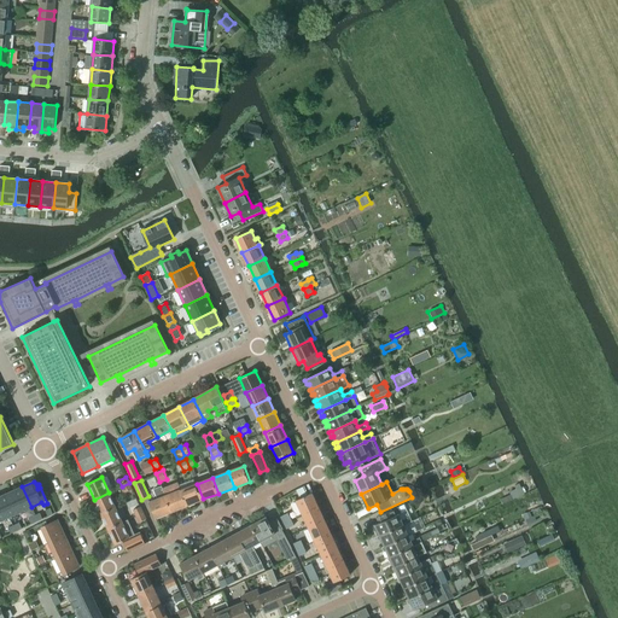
[(170,484),(162,488),(165,496),(172,512),(187,505),(181,490),(174,493),(170,484)]
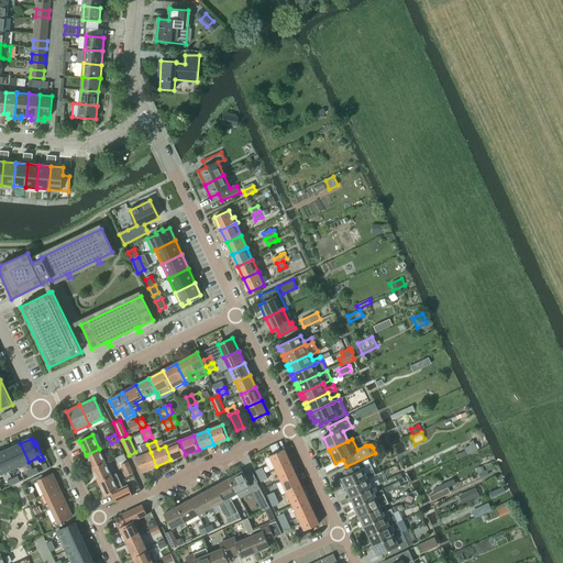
[(179,441),(165,446),(170,460),(185,454),(179,441)]
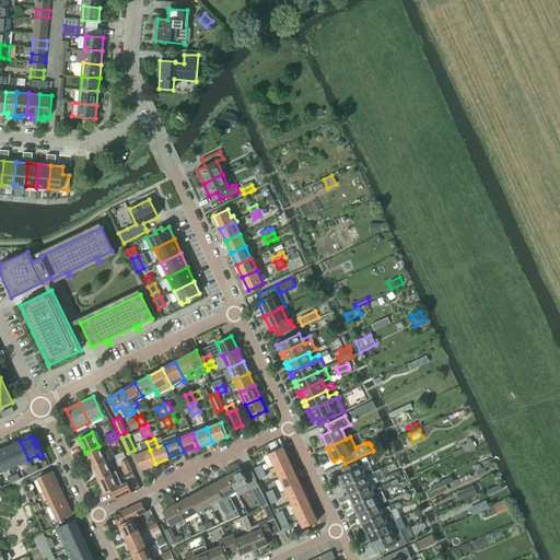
[(473,442),(470,439),(466,441),(467,443),(462,446),(465,453),(477,447),(475,441),(473,442)]
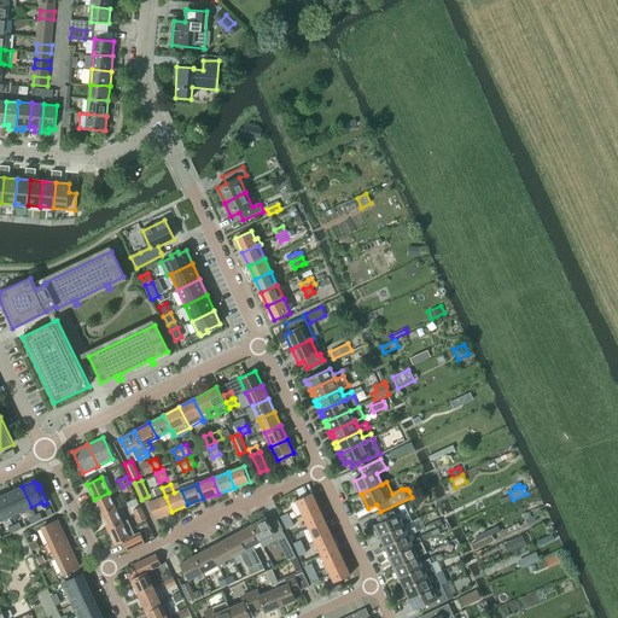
[(22,487),(11,493),(19,512),(31,507),(22,487)]
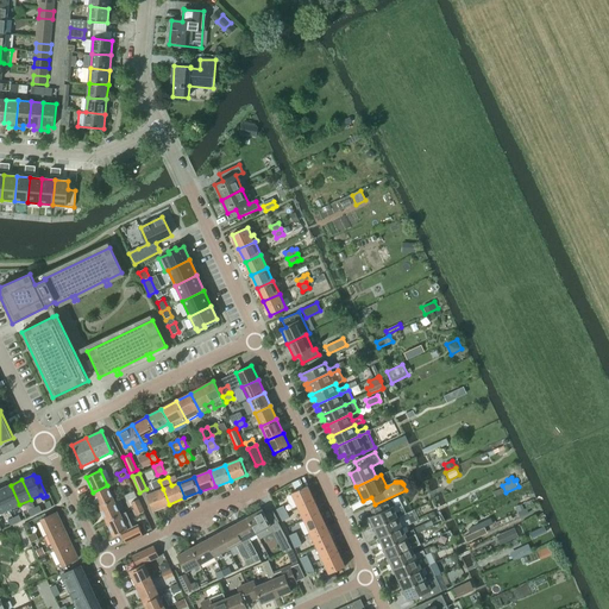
[(155,493),(148,495),(154,510),(169,504),(163,489),(159,481),(159,479),(151,482),(155,493)]
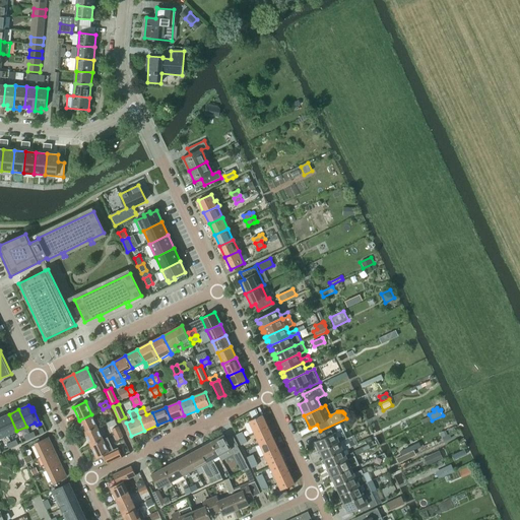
[(9,414),(0,417),(0,420),(7,435),(16,431),(9,414)]
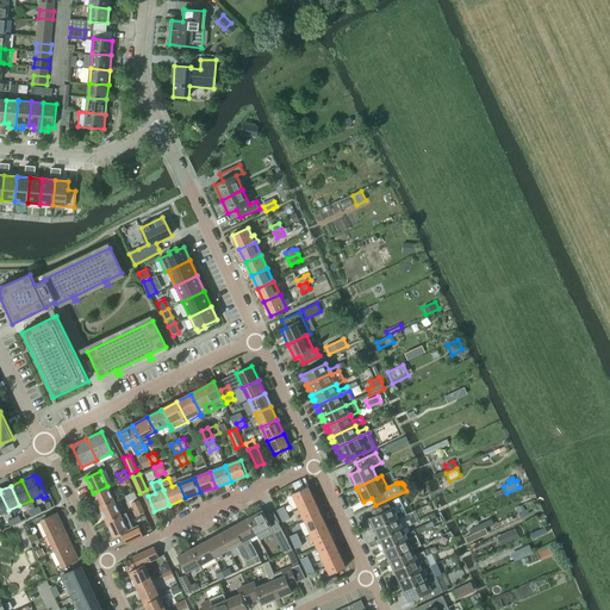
[(100,508),(114,502),(107,486),(93,493),(100,508)]
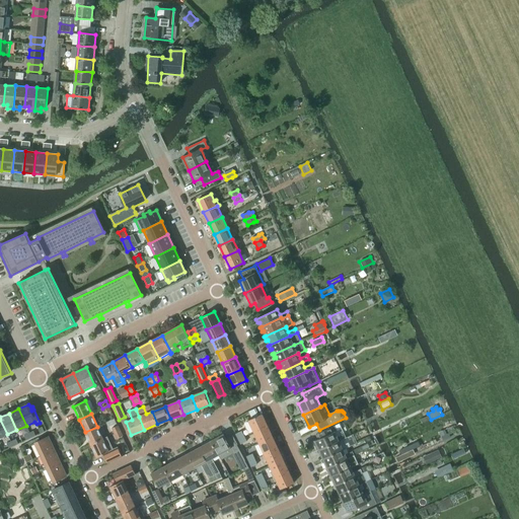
[(254,432),(268,426),(262,414),(248,421),(254,432)]
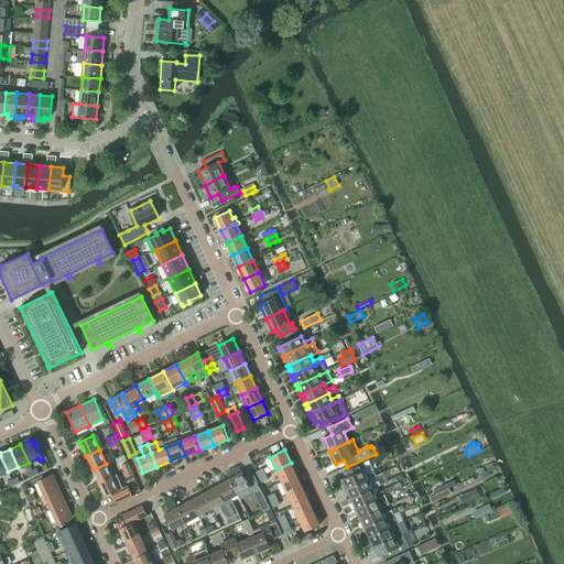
[(123,472),(127,470),(131,468),(128,463),(121,466),(123,472)]
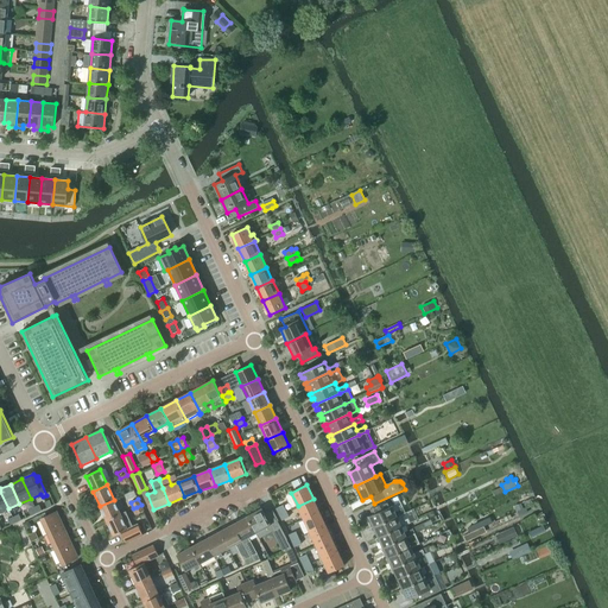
[(304,519),(320,512),(314,499),(298,506),(304,519)]
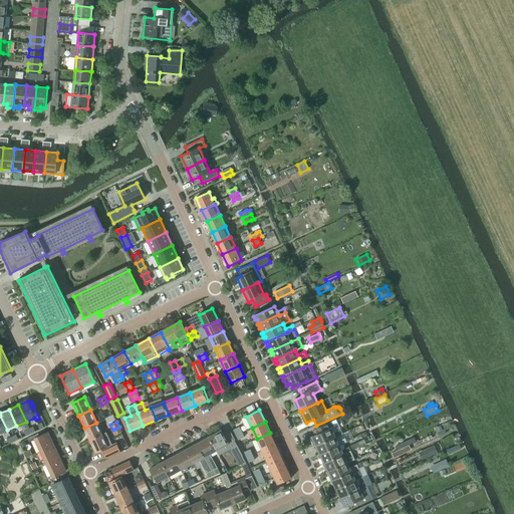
[(315,435),(310,438),(312,441),(314,440),(316,446),(336,437),(339,435),(339,436),(342,434),(340,430),(334,433),(332,428),(333,427),(331,422),(317,428),(320,433),(315,435)]
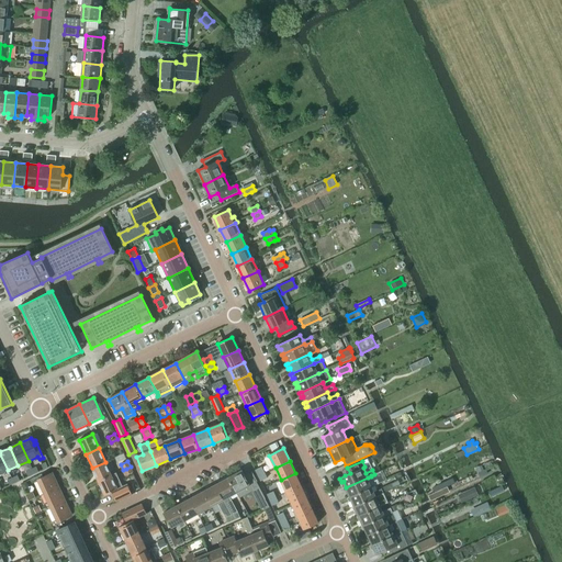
[(99,481),(111,475),(105,462),(92,468),(99,481)]
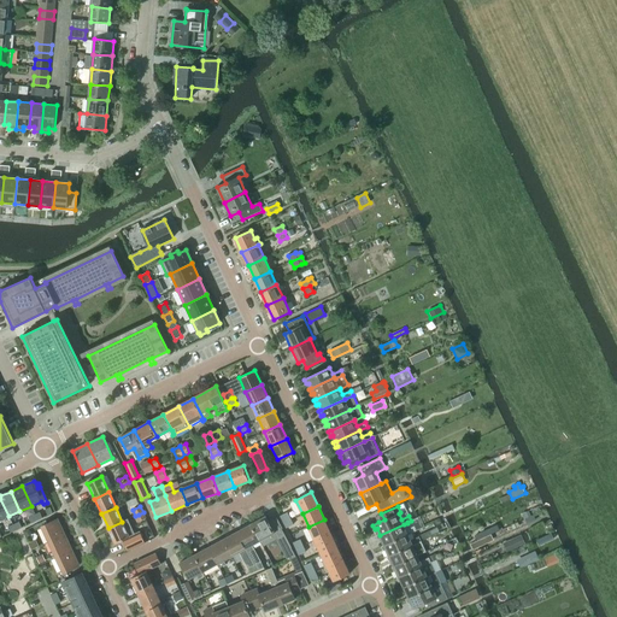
[(139,522),(146,518),(144,512),(139,515),(135,516),(139,522)]
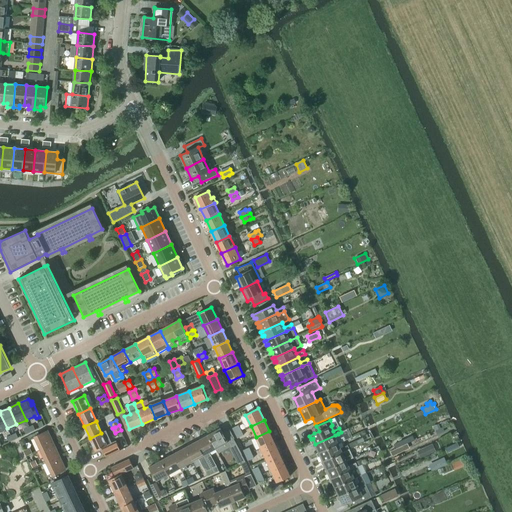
[(235,434),(241,431),(238,425),(232,428),(235,434)]
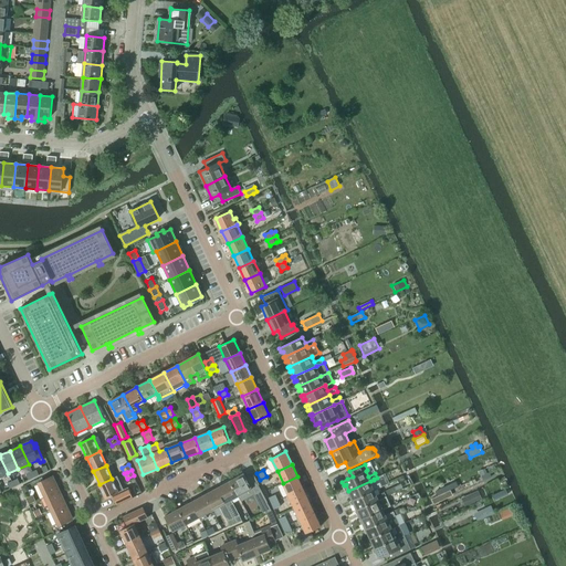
[(243,474),(231,481),(239,496),(241,501),(253,494),(260,506),(266,503),(258,485),(254,488),(250,480),(248,481),(247,479),(243,474)]
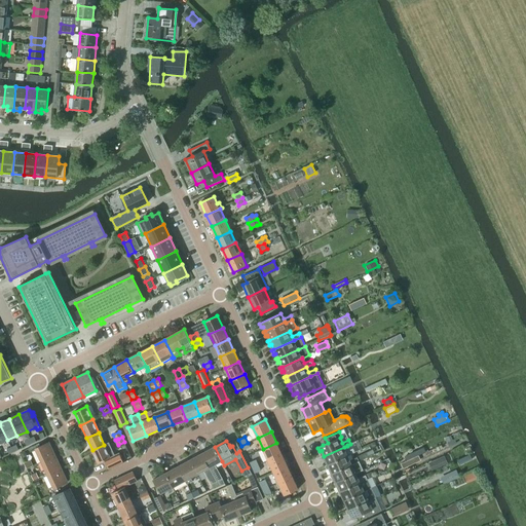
[(42,461),(55,456),(48,442),(36,448),(42,461)]
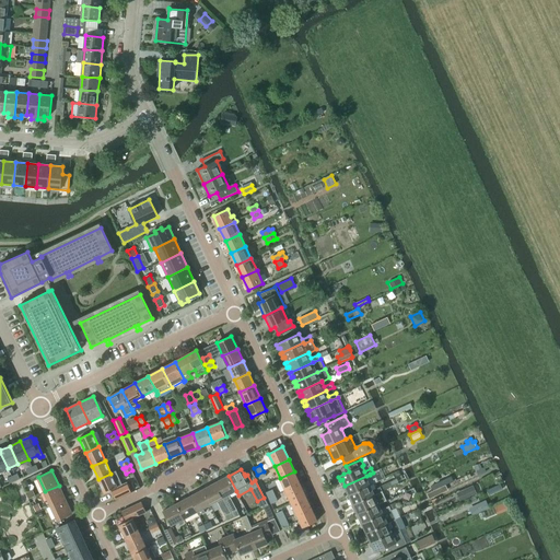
[(115,471),(111,474),(98,479),(105,493),(111,490),(116,500),(131,493),(127,482),(121,485),(115,471)]
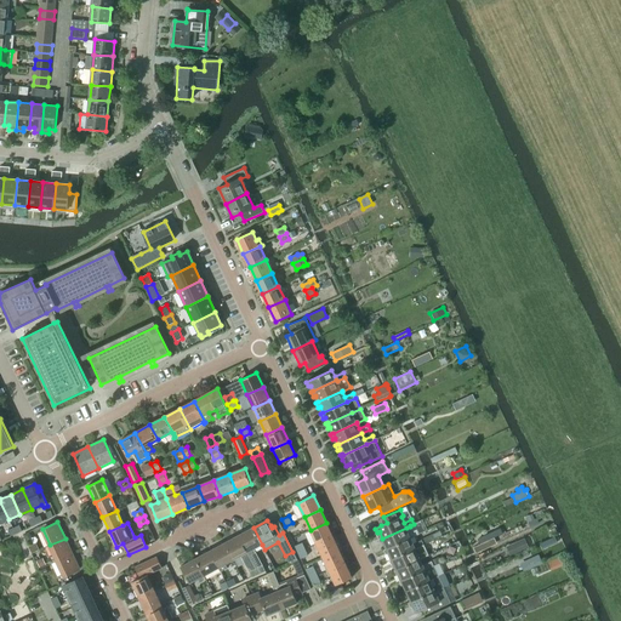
[(317,543),(334,536),(326,523),(311,530),(317,543)]
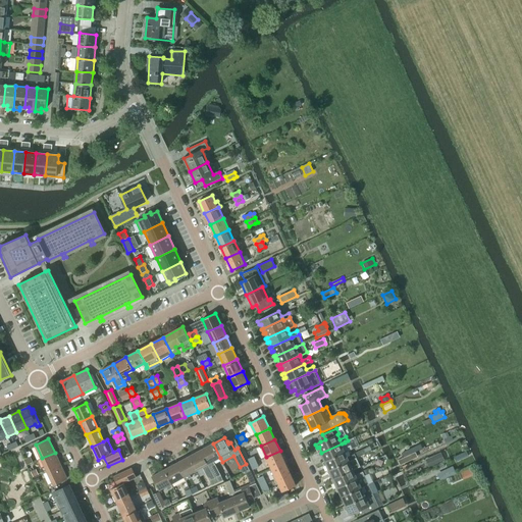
[(321,453),(319,454),(321,457),(323,456),(325,461),(346,452),(346,453),(352,449),(351,446),(347,447),(345,442),(345,441),(342,444),(321,453)]
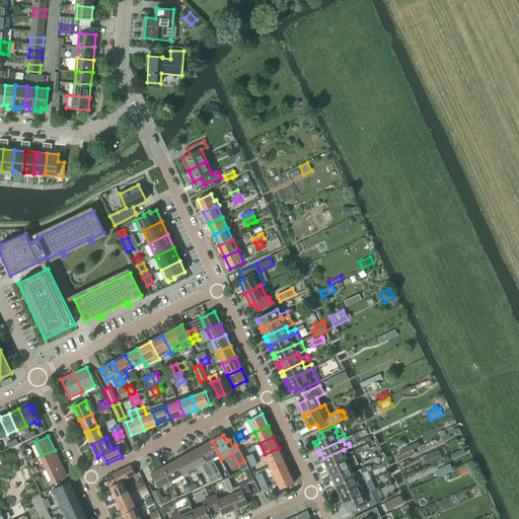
[(212,441),(200,447),(212,469),(216,467),(212,459),(219,455),(212,441)]
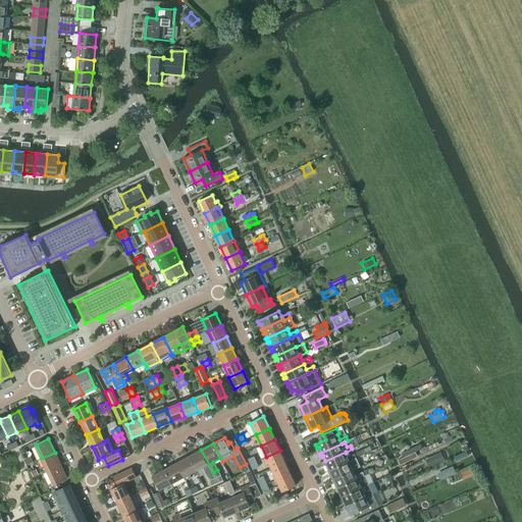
[(415,453),(413,448),(402,454),(404,458),(415,453)]
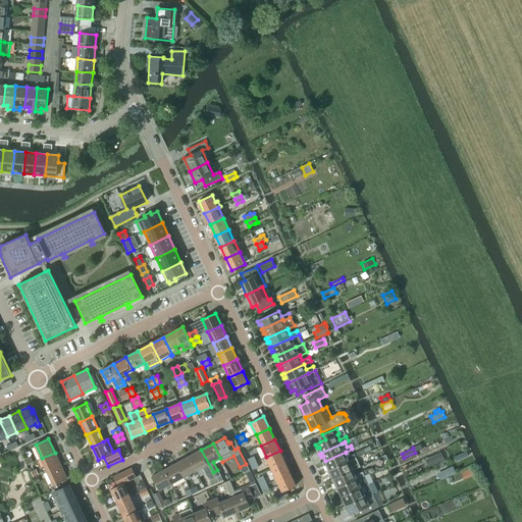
[(201,450),(189,457),(196,471),(202,467),(209,480),(210,480),(212,485),(218,483),(215,478),(212,472),(213,472),(201,450)]
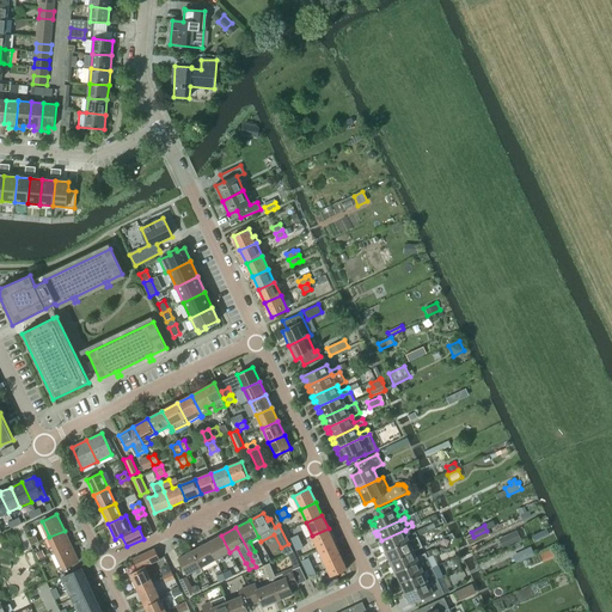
[(381,540),(379,542),(381,546),(384,545),(386,551),(387,551),(410,540),(417,537),(428,532),(426,527),(416,532),(408,536),(405,531),(405,530),(381,540)]
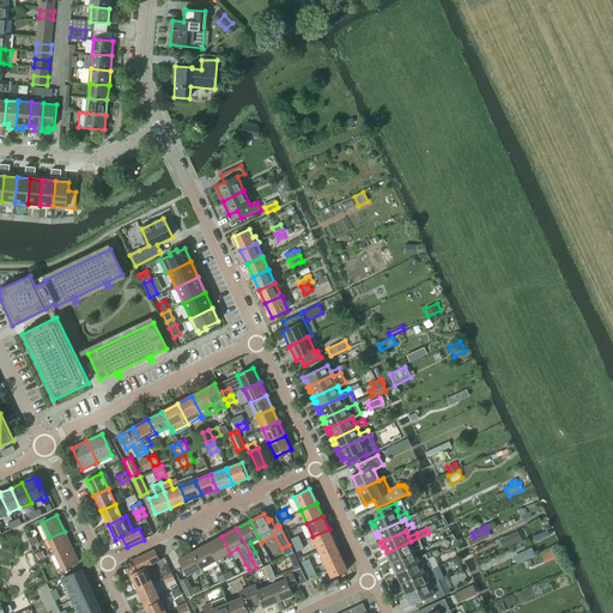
[(320,551),(335,542),(329,529),(313,536),(320,551)]
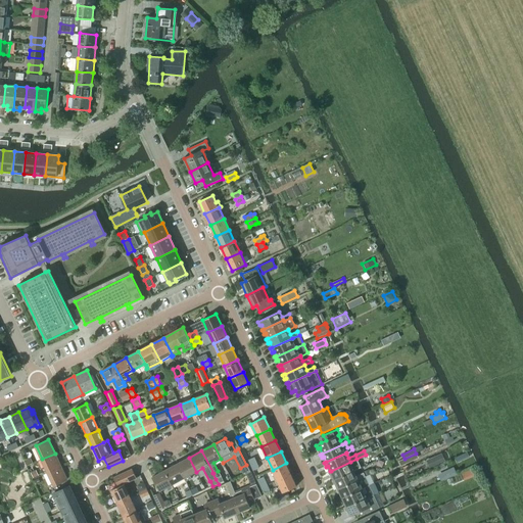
[(48,472),(60,466),(55,454),(42,459),(48,472)]
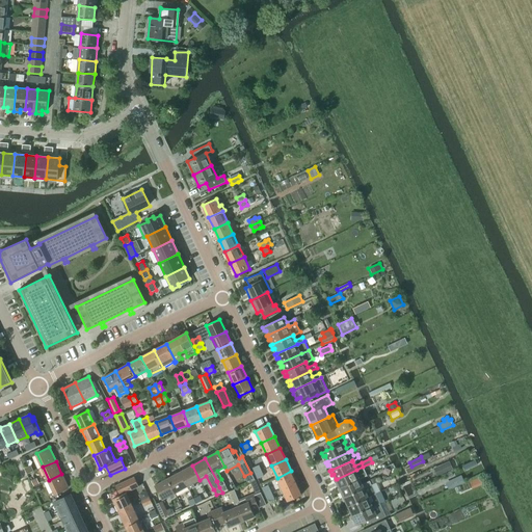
[(409,468),(405,470),(407,475),(425,466),(423,461),(411,467),(409,468)]
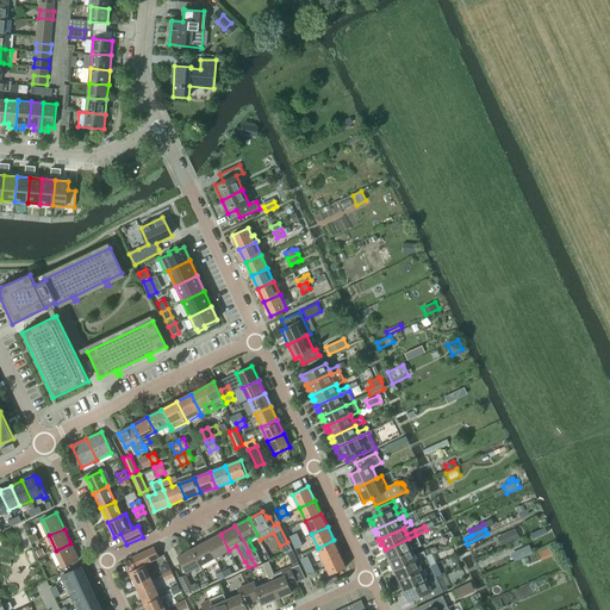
[(508,534),(511,541),(518,537),(516,530),(508,534)]
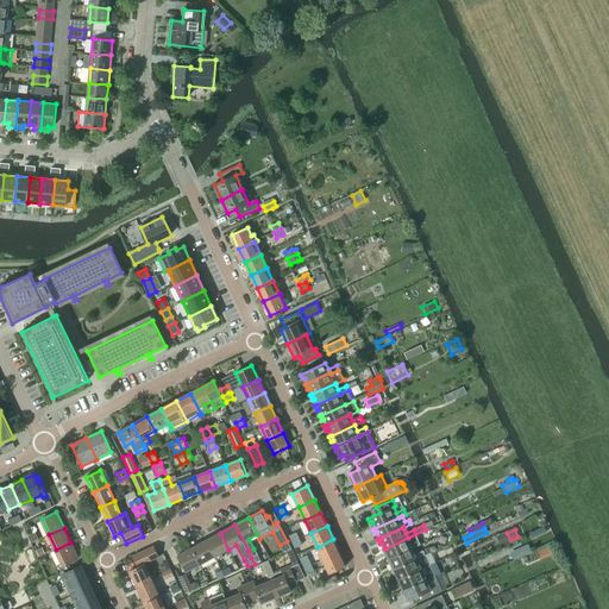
[(220,533),(207,540),(215,557),(228,550),(220,533)]
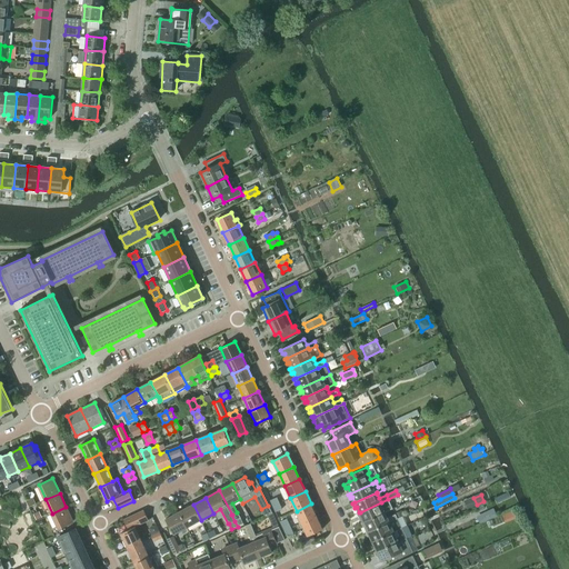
[(273,507),(280,503),(277,498),(270,500),(273,507)]
